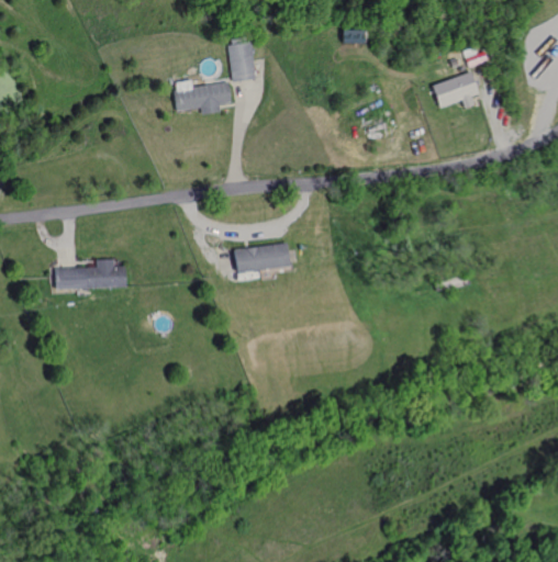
[(366,42),(366,30),(343,30),(343,42),(366,42)]
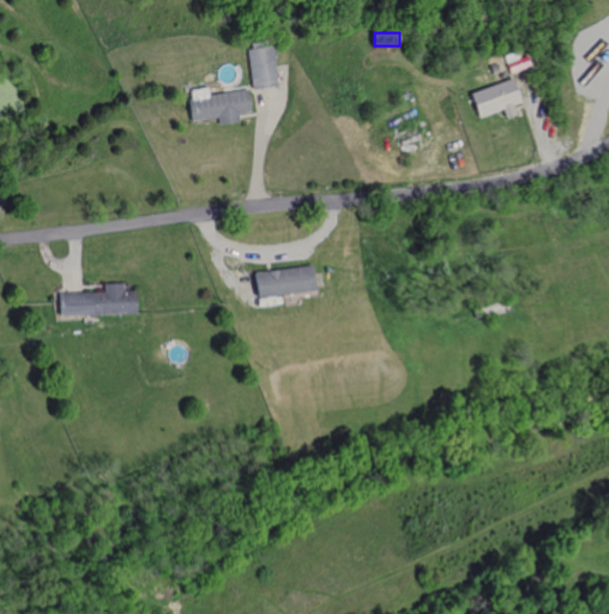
[(254,90),(266,88),(281,86),(275,44),(269,46),(269,41),(253,43),(254,48),(248,49),(254,90)]
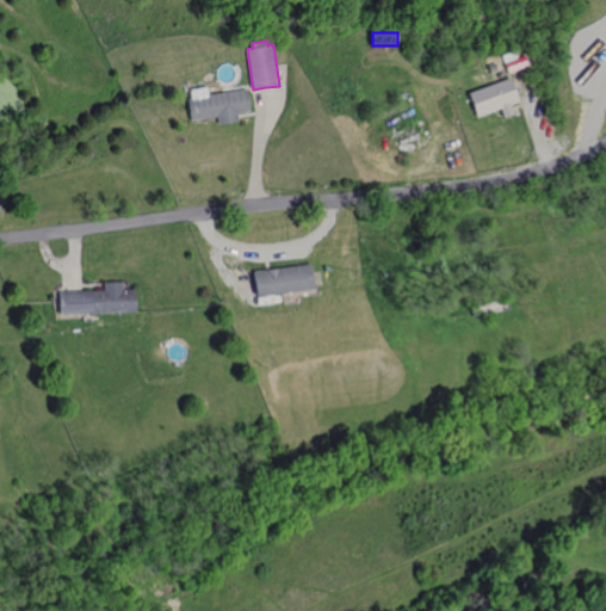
[(511,73),(530,66),(526,55),(506,63),(511,73)]
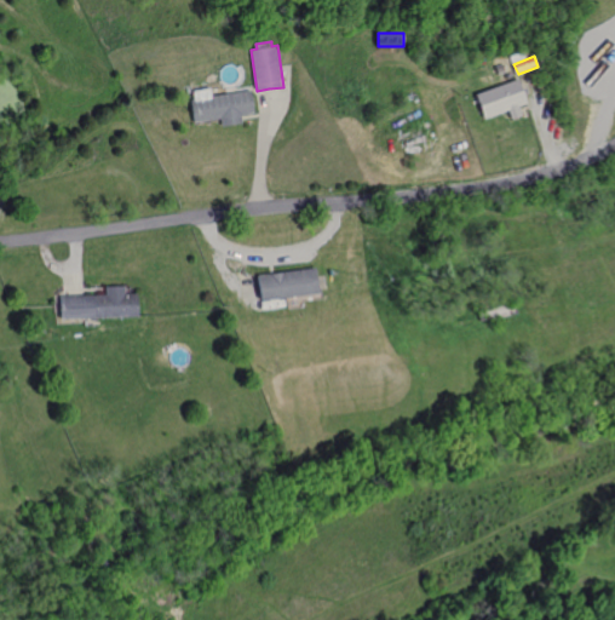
[(523,114),(522,110),(521,107),(528,104),(518,79),(476,95),(484,119),(510,109),(513,118),(523,114)]
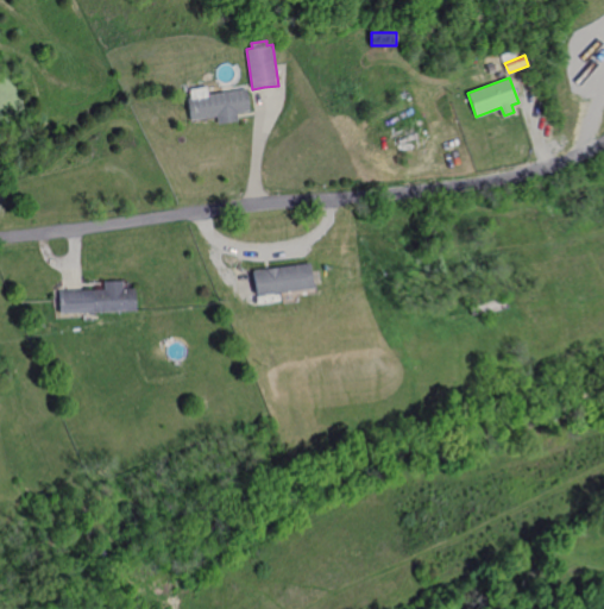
[(241,121),(241,118),(240,113),(253,111),(250,89),(211,94),(209,87),(193,89),(194,96),(190,98),(194,120),(221,117),(222,124),(241,121)]
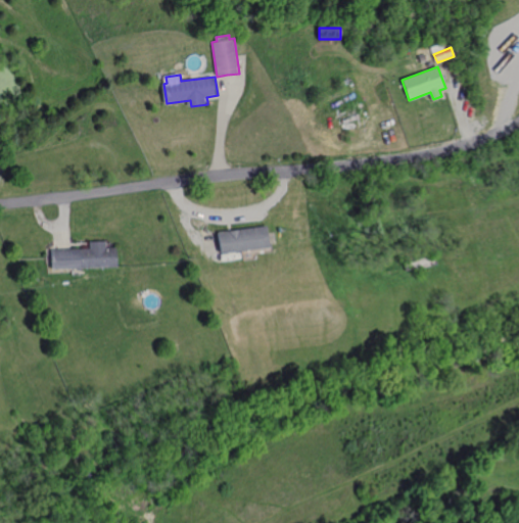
[(223,253),(221,242),(220,233),(234,231),(270,227),(272,247),(223,253)]
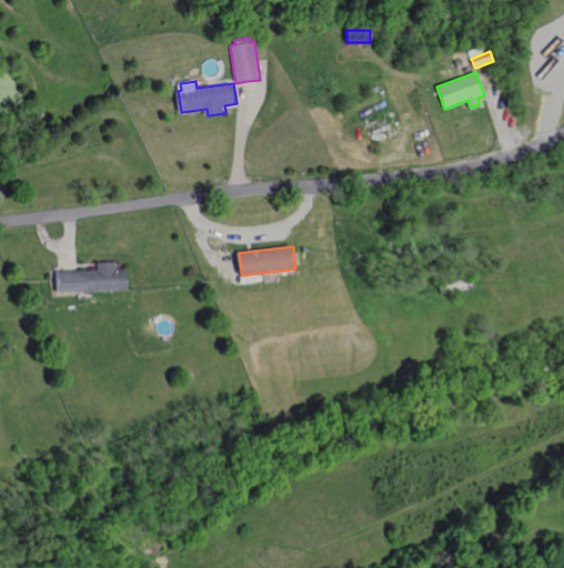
[(130,290),(130,270),(119,270),(119,262),(100,263),(100,265),(100,270),(70,271),(57,272),(57,281),(58,292),(130,290)]
